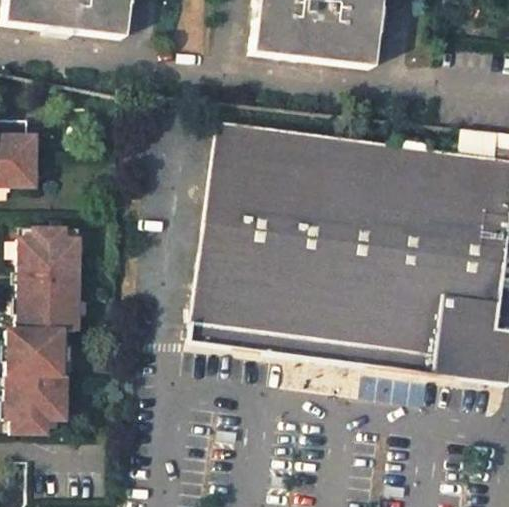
[(2,0),(0,20),(0,21),(121,36),(125,0),(2,0)]
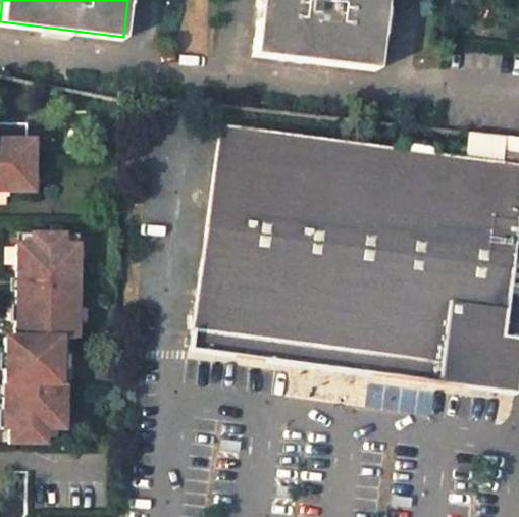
[(261,0),(256,52),(379,67),(386,0),(261,0)]
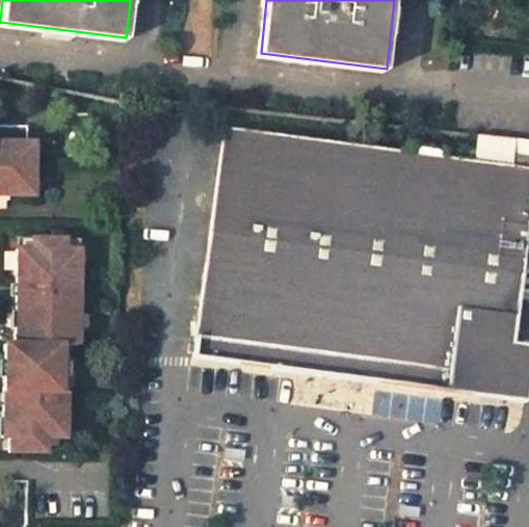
[(0,192),(26,194),(26,178),(32,178),(33,143),(28,143),(28,127),(0,125),(0,192)]
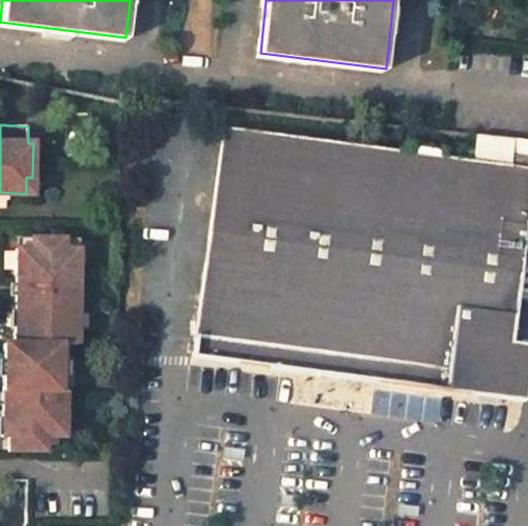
[(512,135),(479,131),(476,158),(225,126),(197,354),(526,393),(527,383),(527,342),(511,340),(527,212),(527,151),(510,149),(512,135)]
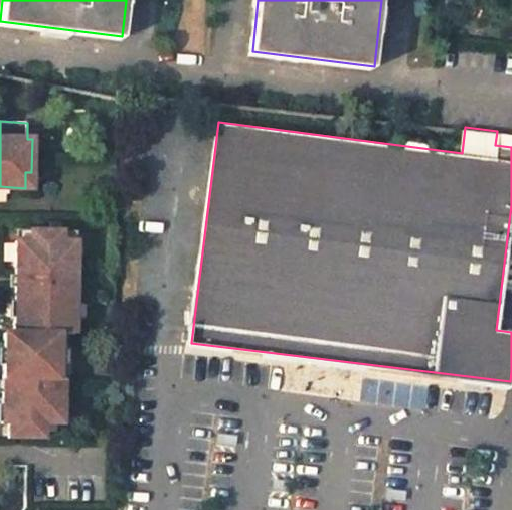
[(77,298),(78,238),(63,238),(63,229),(29,229),(29,237),(18,237),(17,296),(23,296),(23,311),(16,311),(17,327),(7,327),(6,341),(12,341),(12,358),(6,358),(5,406),(12,406),(11,431),(45,432),(45,417),(63,417),(64,359),(58,358),(59,343),(64,343),(65,328),(75,328),(76,312),(70,312),(71,298),(77,298)]
